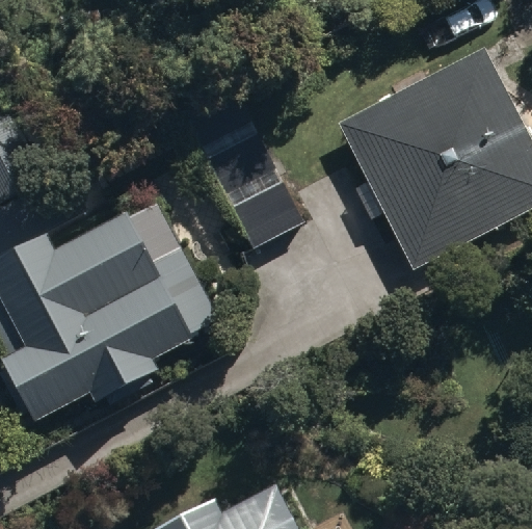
[(531,147),(482,50),(338,125),(411,268),(531,206),(531,147)]
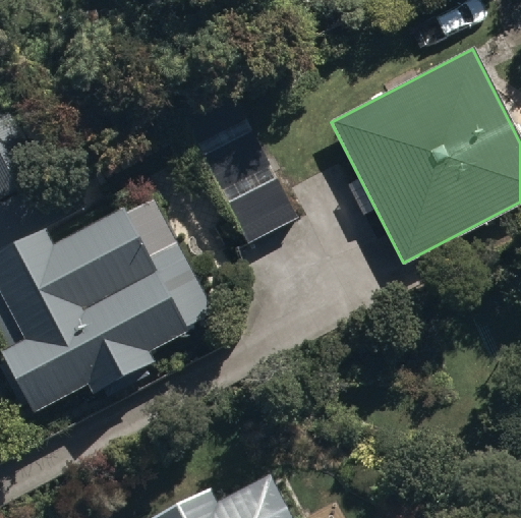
[(242,114),(190,141),(245,246),(298,219),(242,114)]
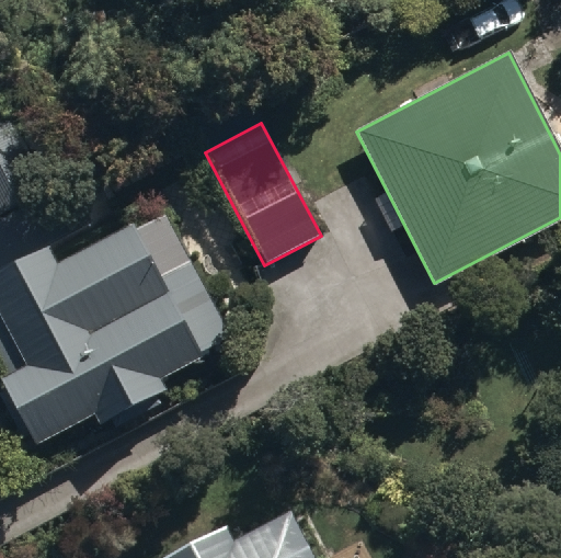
[(0,202),(11,196),(0,172),(0,202)]
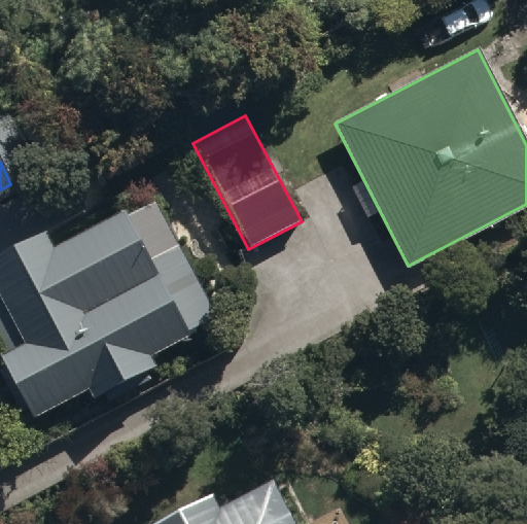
[(0,343),(3,351),(0,352),(0,355),(28,415),(86,388),(91,395),(154,365),(149,355),(219,322),(182,245),(149,260),(127,211),(55,245),(46,230),(88,210),(70,174),(0,206),(0,343)]
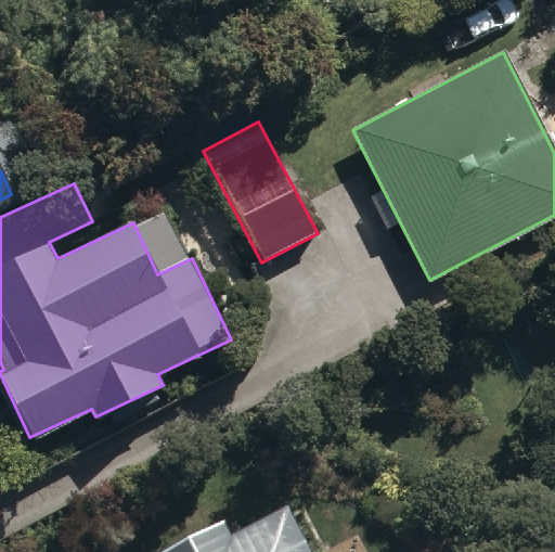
[(309,551),(287,509),(233,537),(222,516),(155,551),(309,551)]
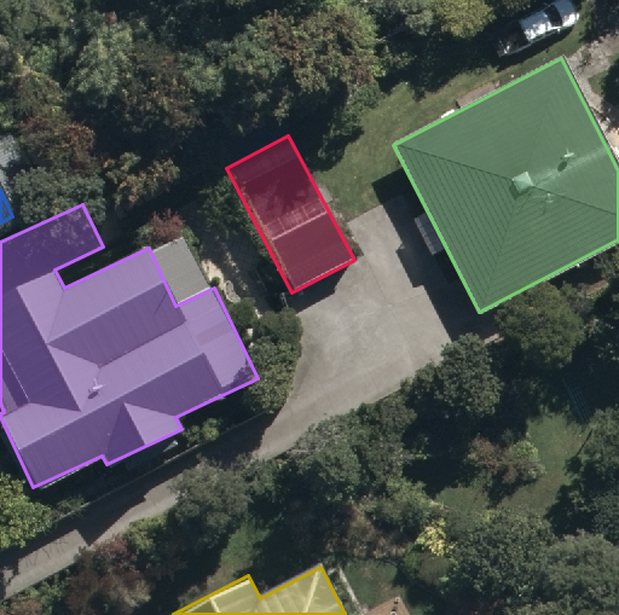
All buildings are outlined.
